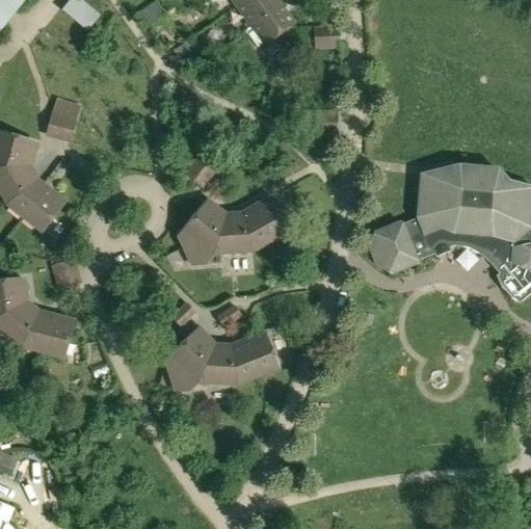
[(0,25),(21,0),(0,0),(0,25)]
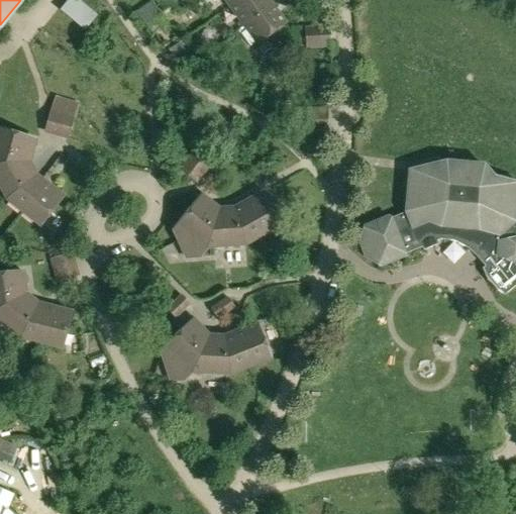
[(231,0),(227,3),(240,21),(271,1),(270,0),(231,0)]
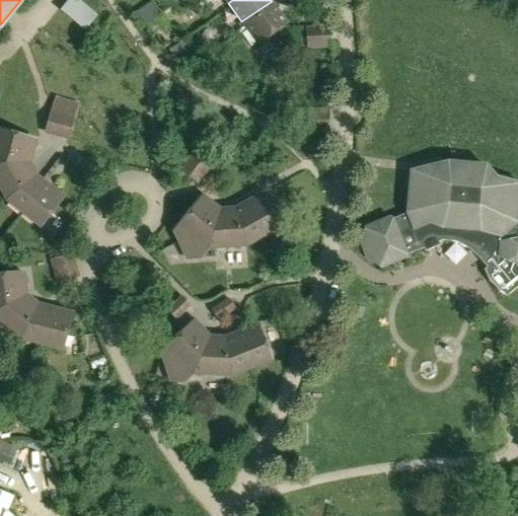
[(272,1),(241,21),(257,44),(255,45),(262,52),(270,46),(265,39),(287,21),(272,1)]
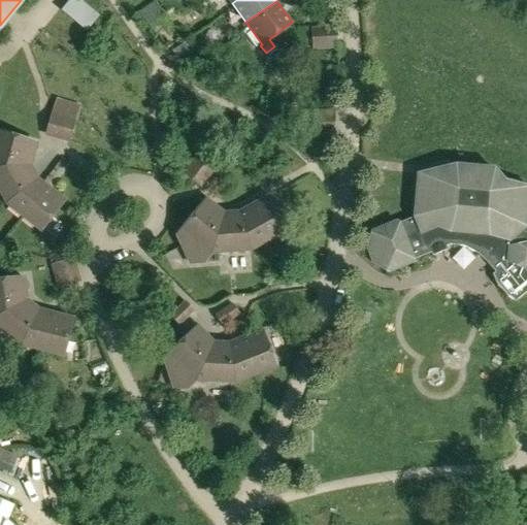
[(335,24),(317,26),(310,26),(311,48),(336,46),(335,24)]
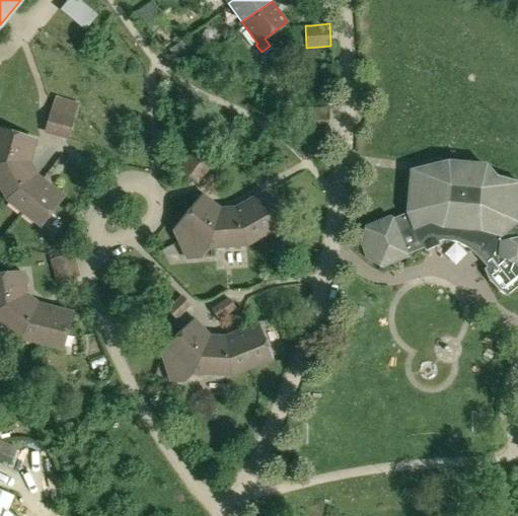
[(292,24),(288,49),(297,50),(301,26),(292,24)]
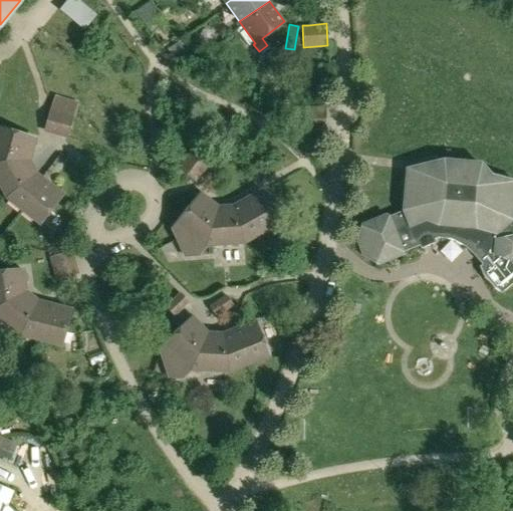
[(43,131),(65,137),(76,100),(53,93),(43,131)]
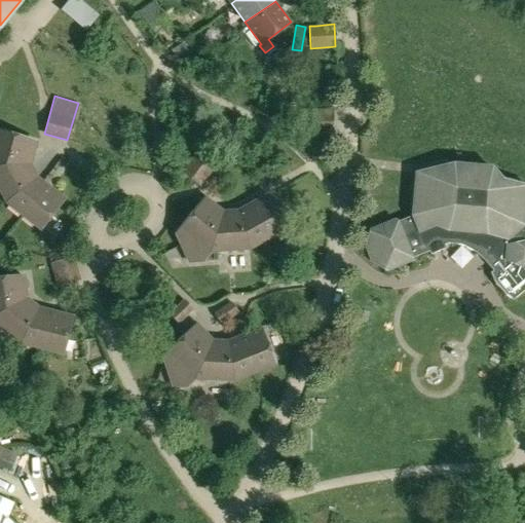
[(0,186),(31,171),(27,163),(30,161),(36,141),(0,129),(0,186)]
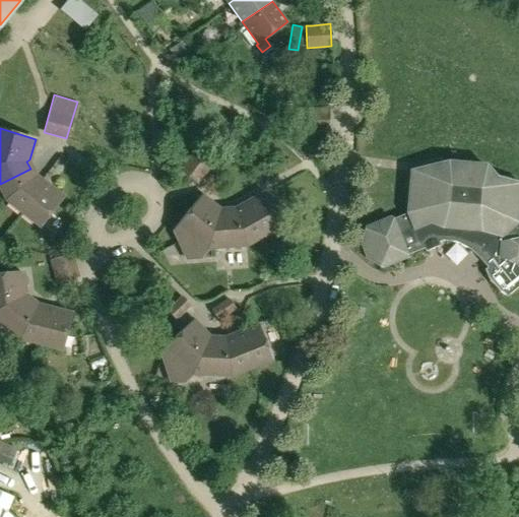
[(50,139),(49,162),(65,163),(66,140),(50,139)]
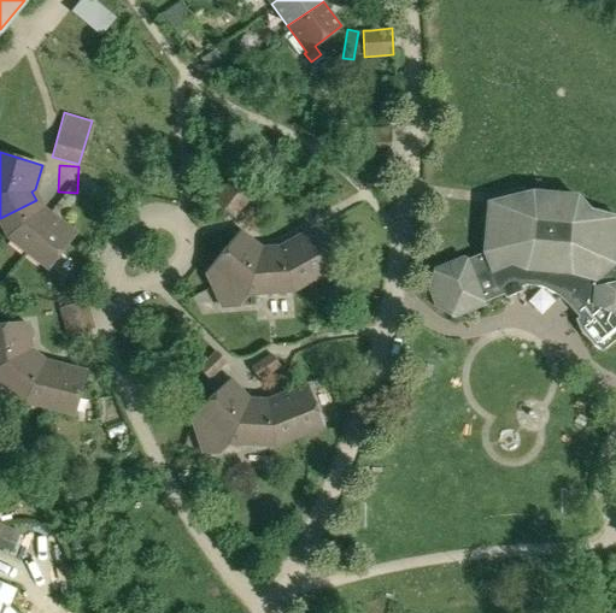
[(212,199),(234,217),(253,194),(230,176),(212,199)]
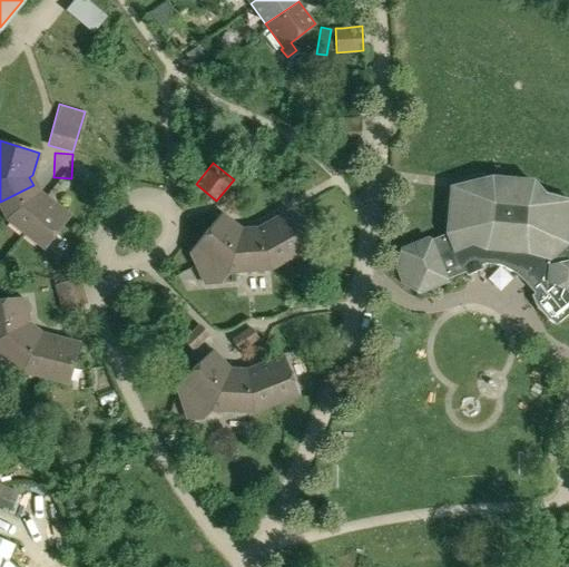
[(568,224),(568,199),(543,193),(532,179),(491,175),(450,186),(447,231),(431,238),(429,236),(401,247),(396,265),(401,281),(419,291),(444,281),(445,279),(463,271),(464,274),(481,267),(481,262),(486,261),(499,262),(504,264),(514,272),(533,291),(531,294),(535,304),(545,316),(553,323),(568,310),(568,236),(568,224)]
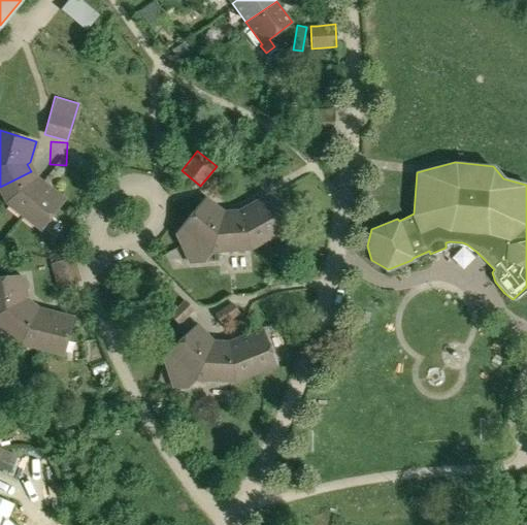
[(31,171),(0,187),(0,190),(6,200),(40,228),(64,198),(31,171)]
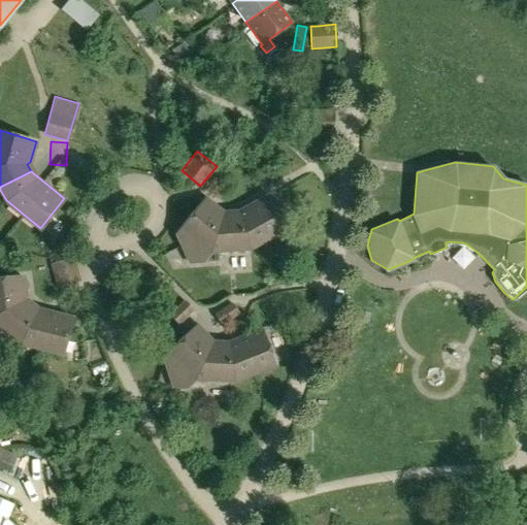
[(268,194),(233,214),(236,249),(250,249),(288,227),(268,194)]
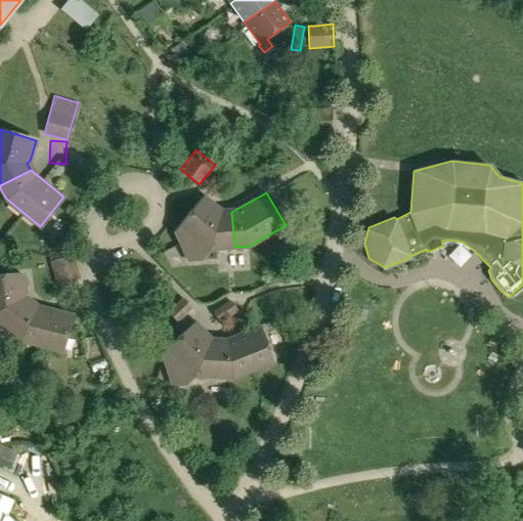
[(234,247),(231,212),(221,213),(222,210),(204,196),(175,231),(187,258),(201,258),(210,249),(234,247)]
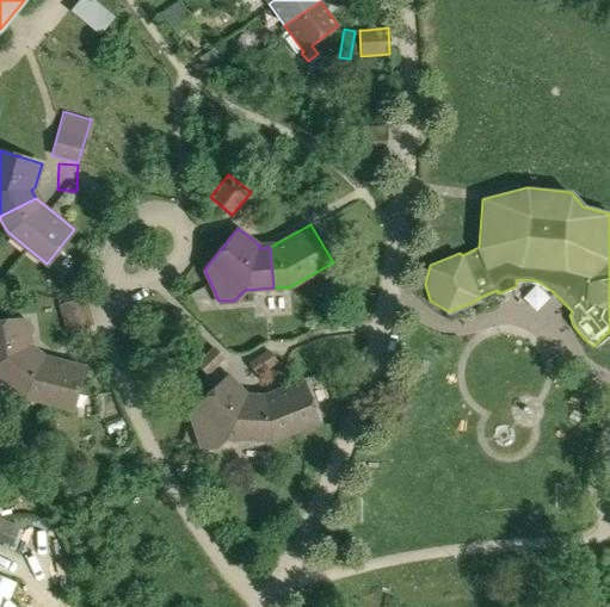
[(59,303),(67,332),(93,323),(86,296),(59,303)]
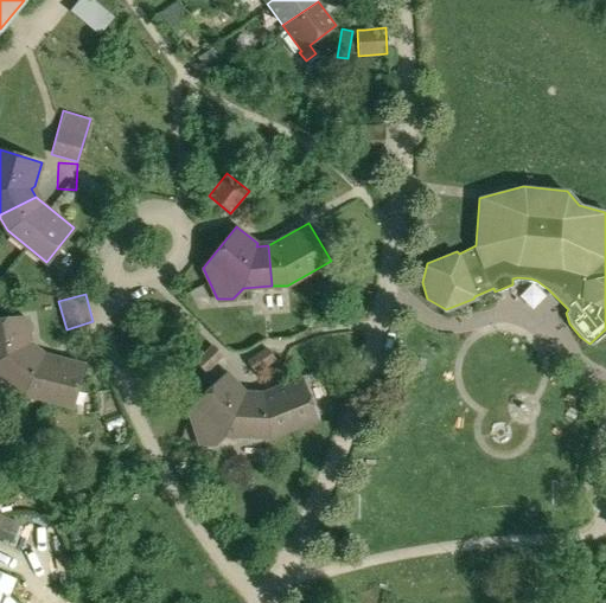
[(0,373),(12,384),(34,350),(27,345),(31,341),(27,316),(0,319),(0,373)]
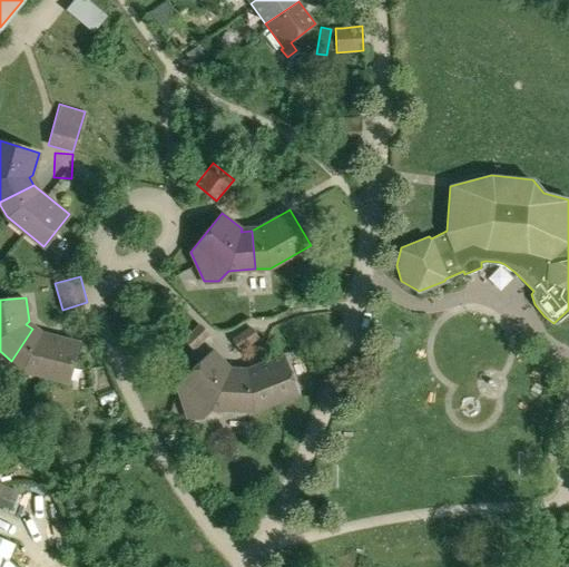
[(183,339),(194,350),(209,334),(199,323),(183,339)]
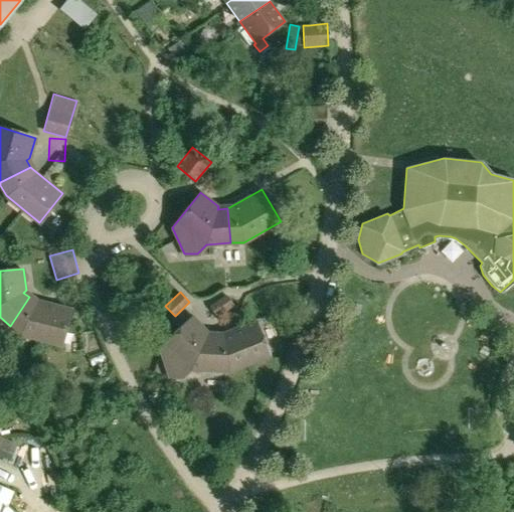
[(209,305),(216,316),(233,305),(225,294),(209,305)]
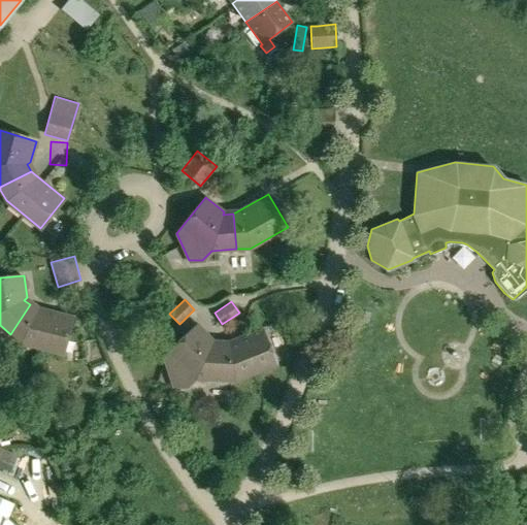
[(72,316),(30,304),(10,334),(20,342),(62,353),(72,316)]
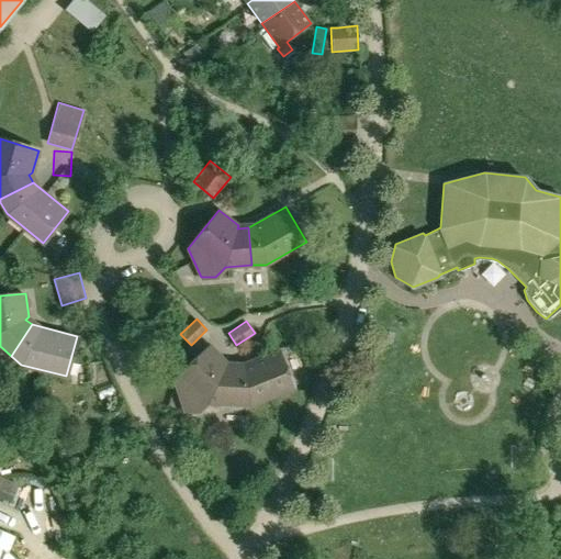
[(209,402),(243,404),(239,365),(235,367),(226,366),(226,362),(210,346),(175,379),(183,411),(199,411),(209,402)]
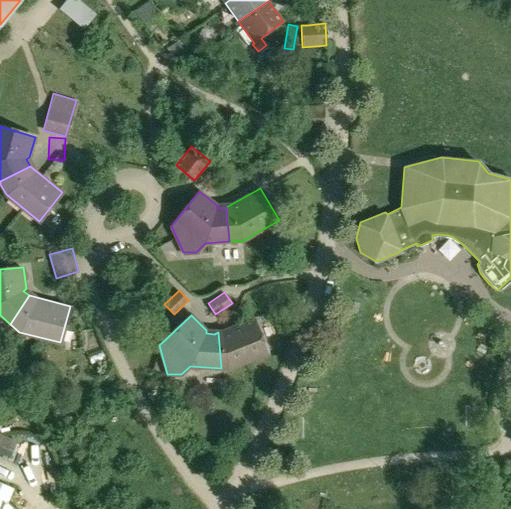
[(218,332),(221,368),(227,368),(266,353),(253,319),(218,332)]
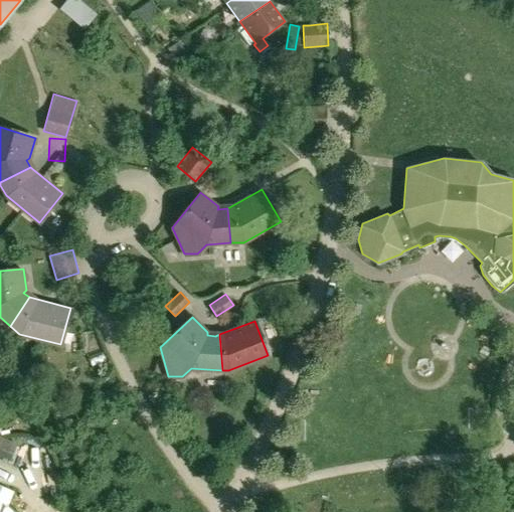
[(83,347),(87,336),(71,332),(69,344),(83,347)]
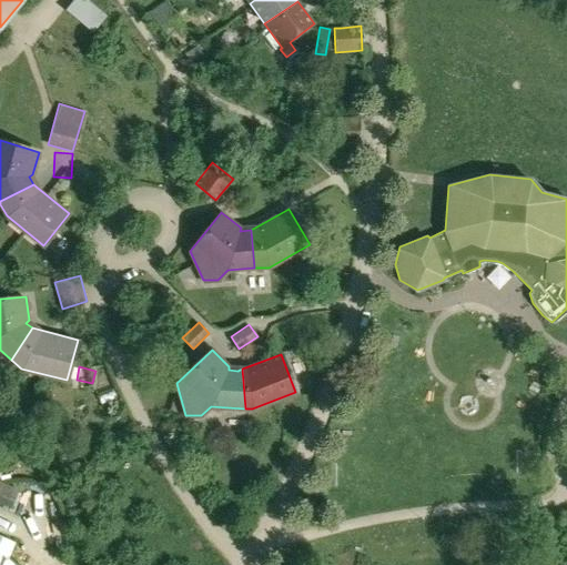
[(0,564),(2,564),(13,541),(0,535),(0,564)]
